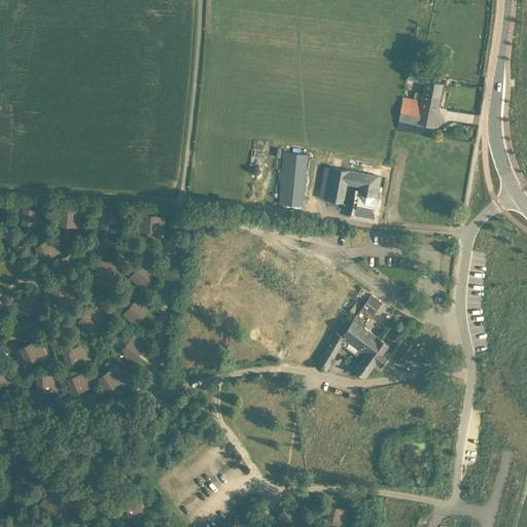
[(414,43),(412,51),(420,53),(422,45),(414,43)]
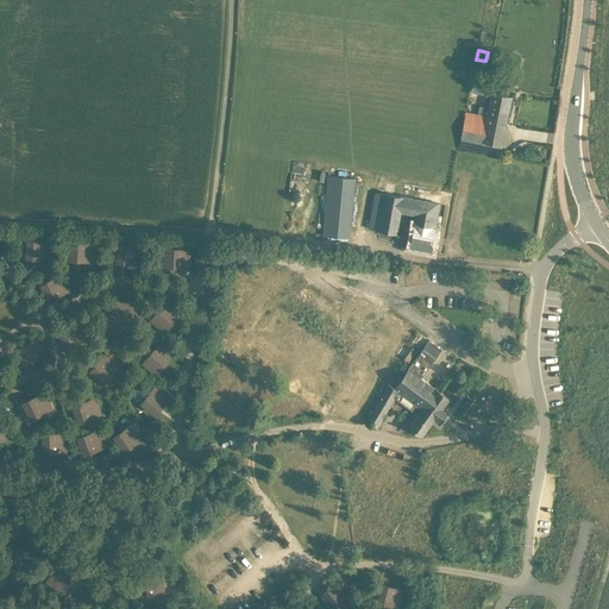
[(502,144),(512,95),(491,92),(488,107),(479,106),(478,113),(466,111),(459,148),(500,155),(502,144)]
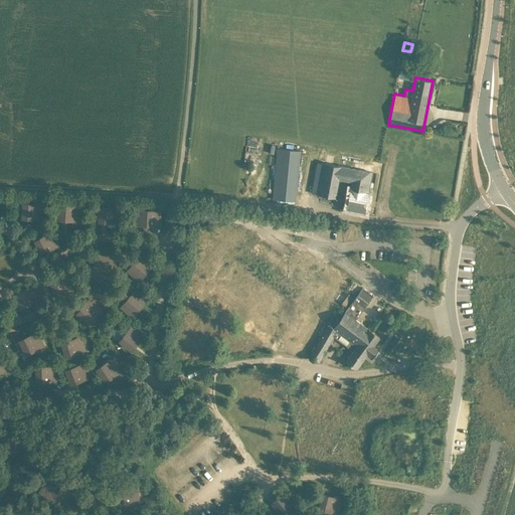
[(278,148),(272,198),(295,200),(301,151),(278,148)]
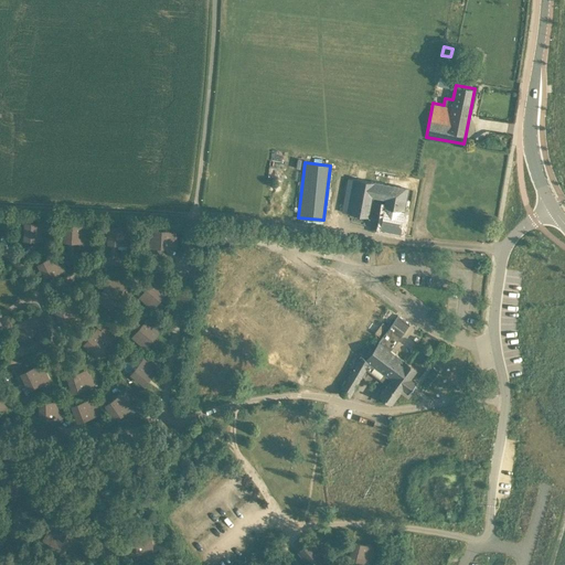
[(347,179),(343,194),(353,196),(351,213),(366,216),(370,196),(385,199),(380,230),(400,233),(408,188),(356,179),(347,179)]
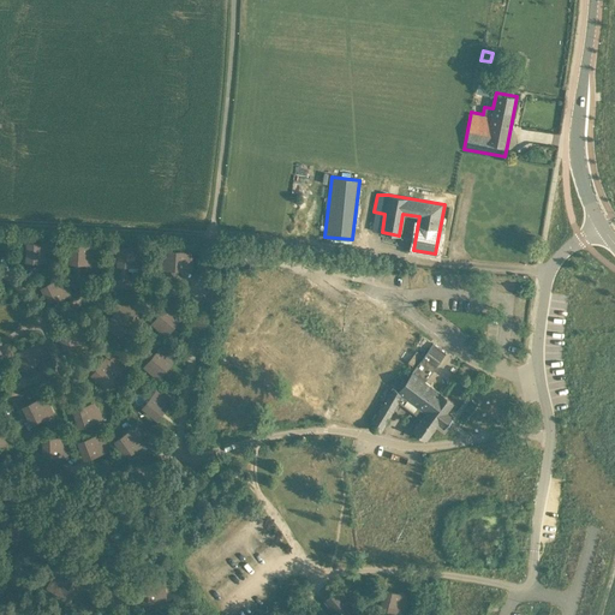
[(28,240),(28,246),(27,258),(49,261),(51,246),(49,246),(49,243),(28,240)]
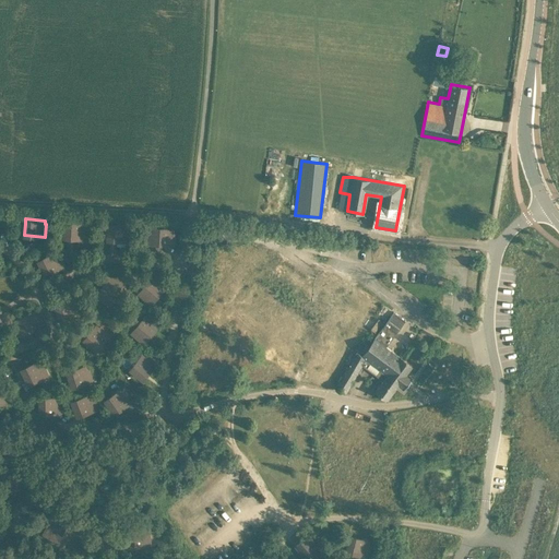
[(60,238),(87,240),(88,226),(85,226),(86,222),(61,219),(60,238)]
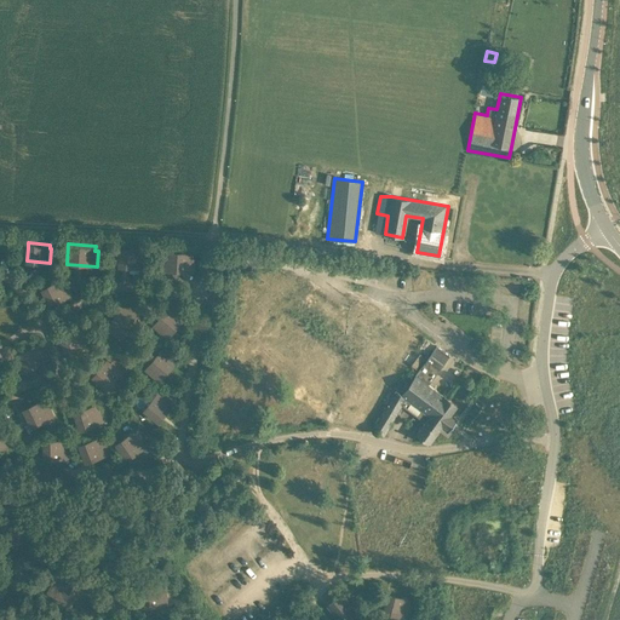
[(118,246),(116,267),(143,268),(144,253),(142,253),(142,248),(118,246)]
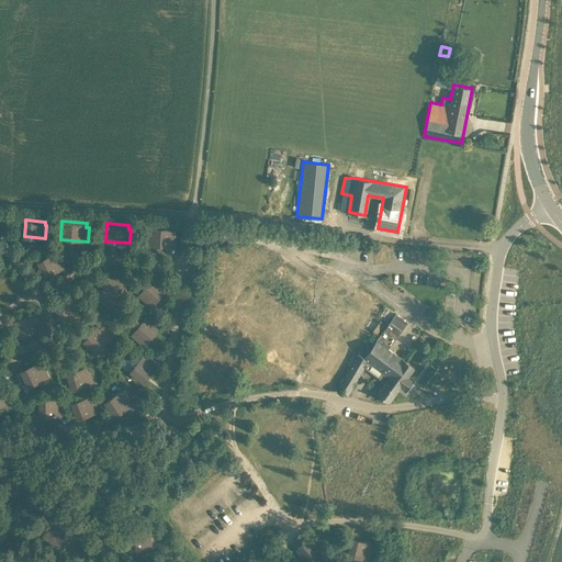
[(167,229),(150,228),(149,244),(167,245),(167,243),(175,243),(176,235),(173,235),(173,231),(172,231),(172,228),(168,228),(167,229)]
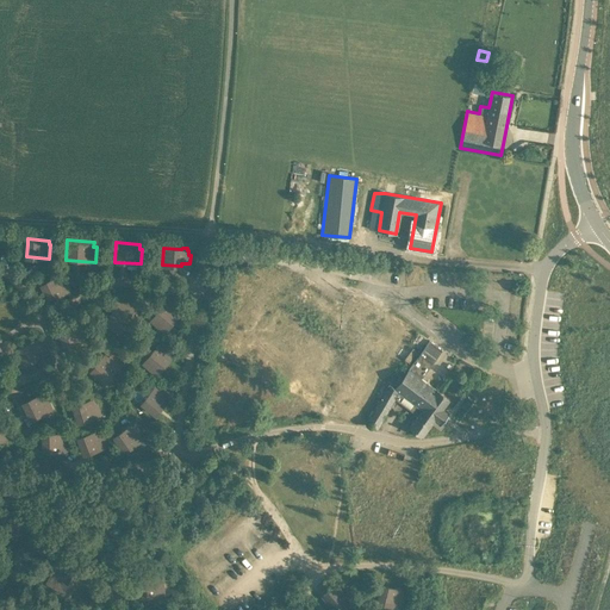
[(60,275),(53,279),(42,285),(50,299),(72,287),(64,277),(62,278),(60,275)]
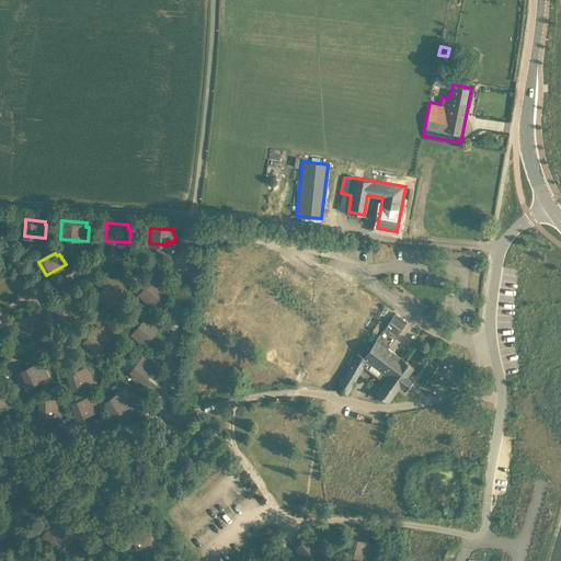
[(138,293),(142,297),(151,304),(163,289),(161,288),(165,283),(156,274),(138,293)]
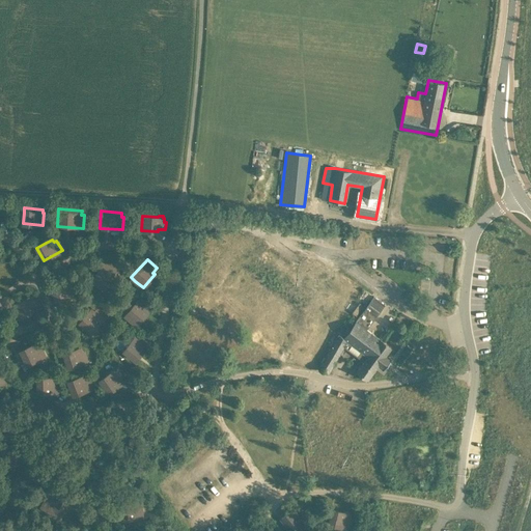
[(102,261),(90,282),(106,290),(116,269),(102,261)]
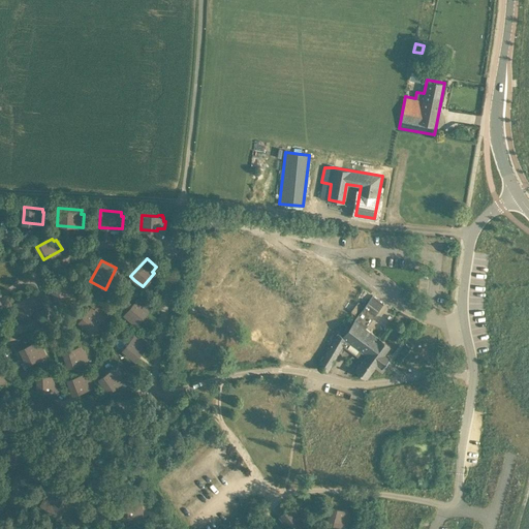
[(70,279),(67,280),(66,278),(50,285),(56,298),(75,289),(70,279)]
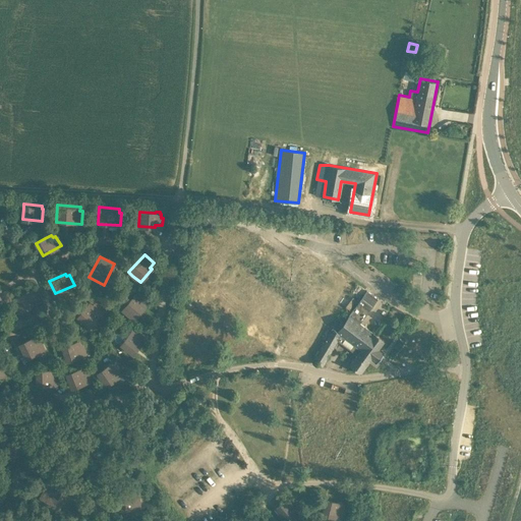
[(12,299),(16,308),(19,313),(42,302),(36,290),(33,292),(32,289),(12,299)]
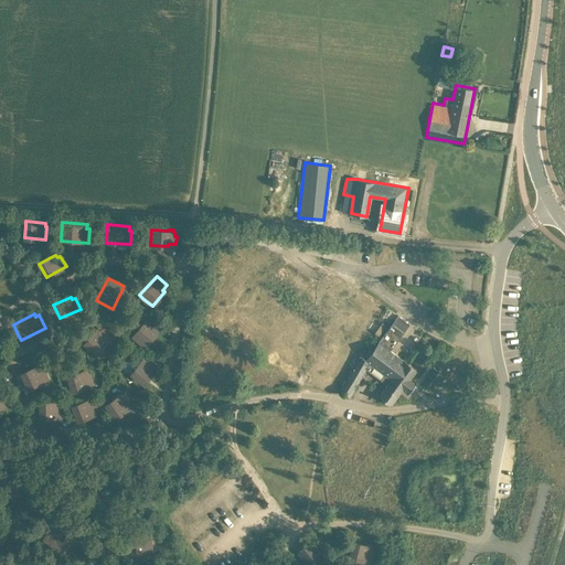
[(130,337),(145,349),(163,326),(149,313),(130,337)]
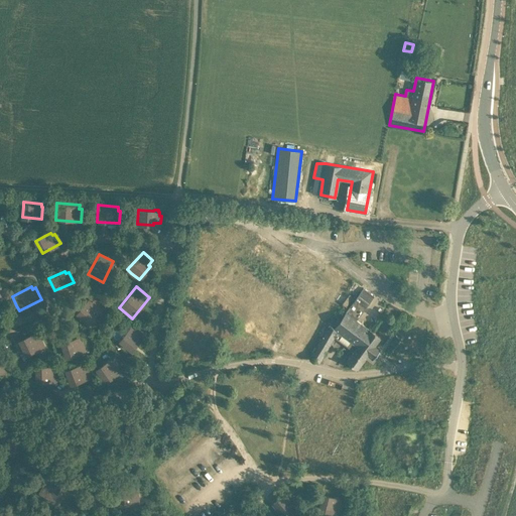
[(374,295),(364,287),(334,329),(358,346),(345,360),(346,361),(357,369),(368,355),(373,359),(381,349),(375,345),(381,337),(370,329),(370,330),(356,319),(374,295)]
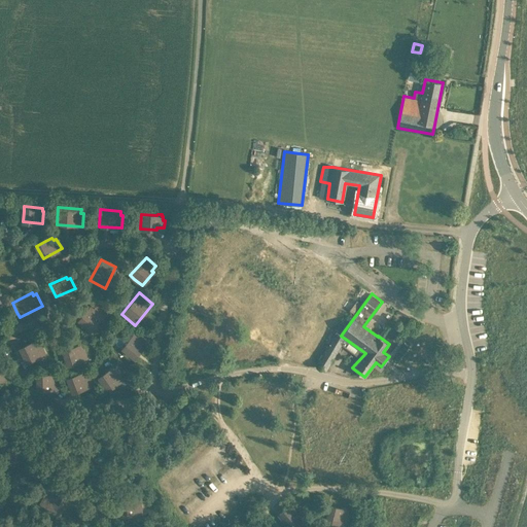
[(91,306),(77,320),(90,331),(105,314),(95,305),(92,307),(91,306)]
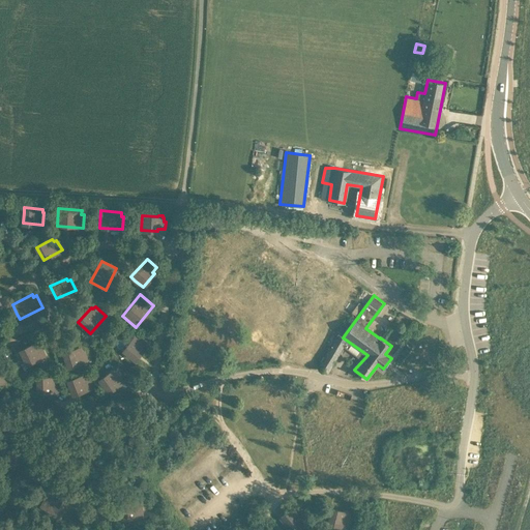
[(122,349),(127,352),(136,359),(143,350),(141,348),(146,343),(135,333),(122,349)]
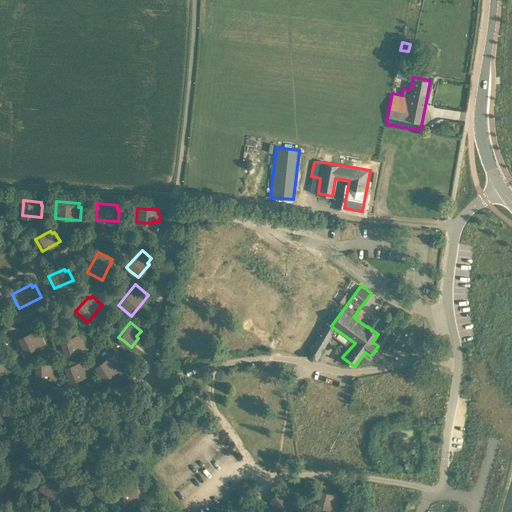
[(35,329),(17,338),(25,353),(46,343),(40,331),(37,333),(35,329)]
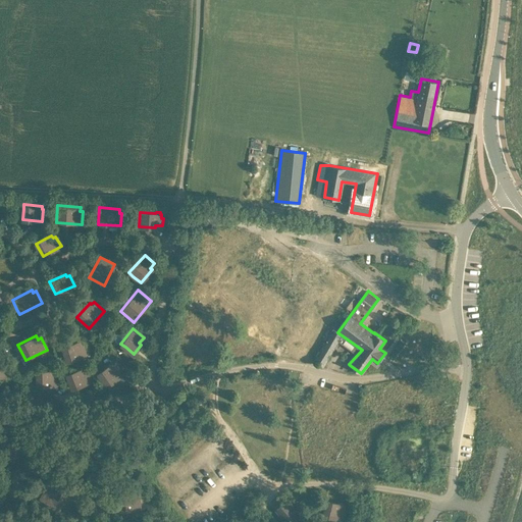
[(80,340),(60,346),(66,363),(87,356),(84,344),(82,345),(80,340)]
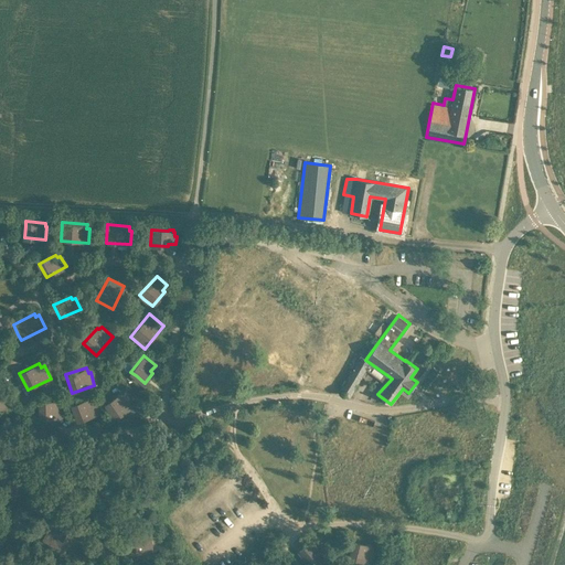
[(131,403),(124,392),(106,403),(115,417),(126,409),(125,407),(131,403)]
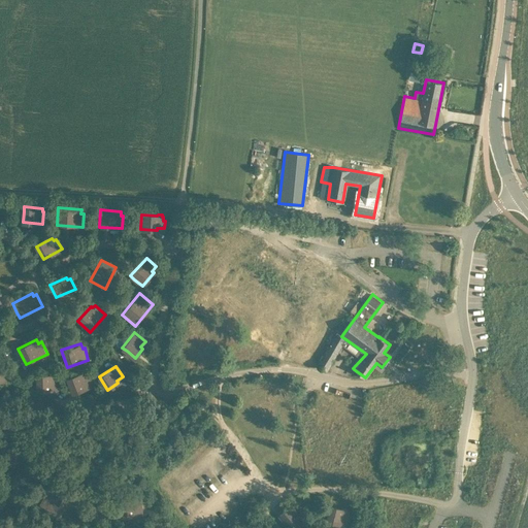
[(91,384),(86,371),(68,378),(73,392),(85,388),(84,386),(91,384)]
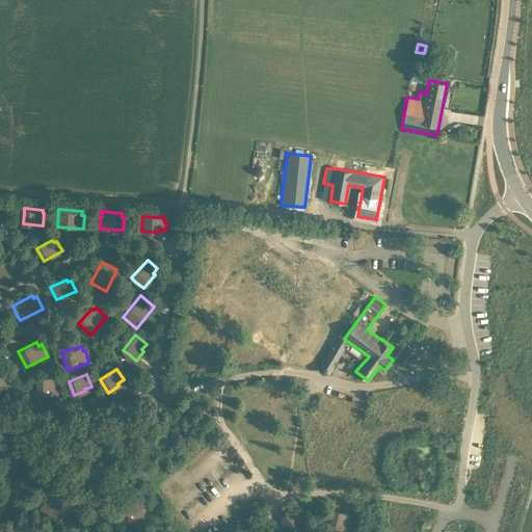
[(36,378),(36,395),(59,393),(58,381),(56,381),(56,378),(36,378)]
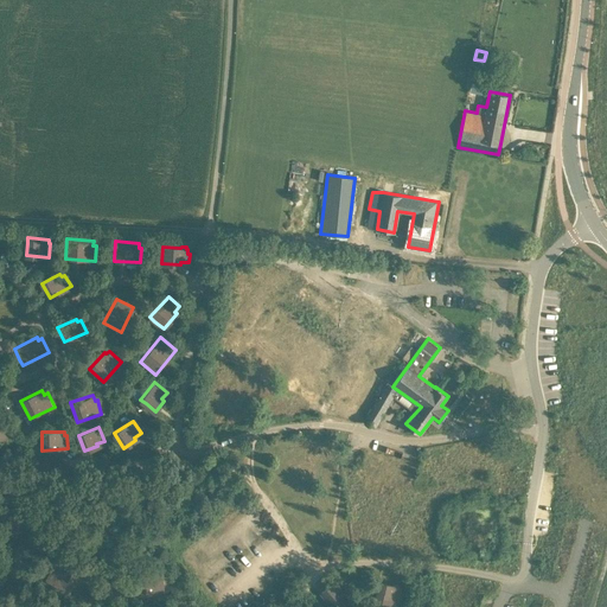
[(0,581),(4,583),(11,567),(0,561),(0,581)]
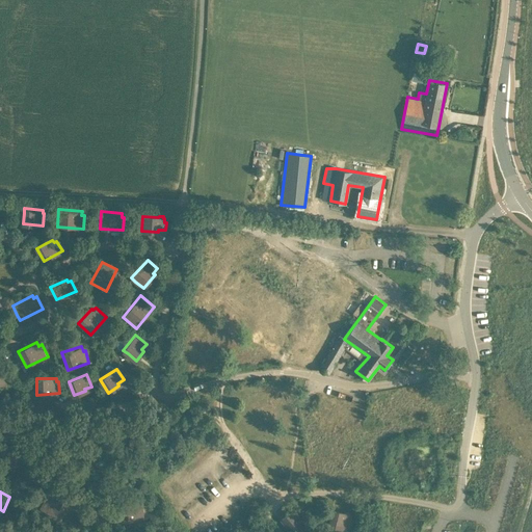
[(54,516),(63,502),(49,494),(41,508),(54,516)]
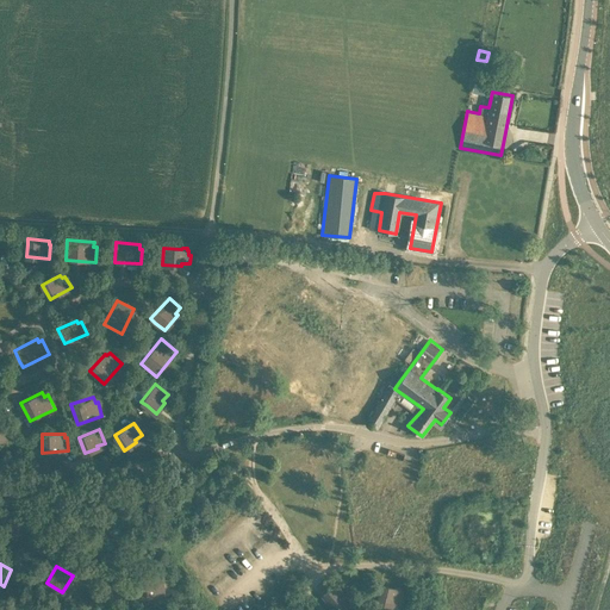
[(138,595),(166,595),(166,580),(161,580),(161,574),(138,574),(138,595)]
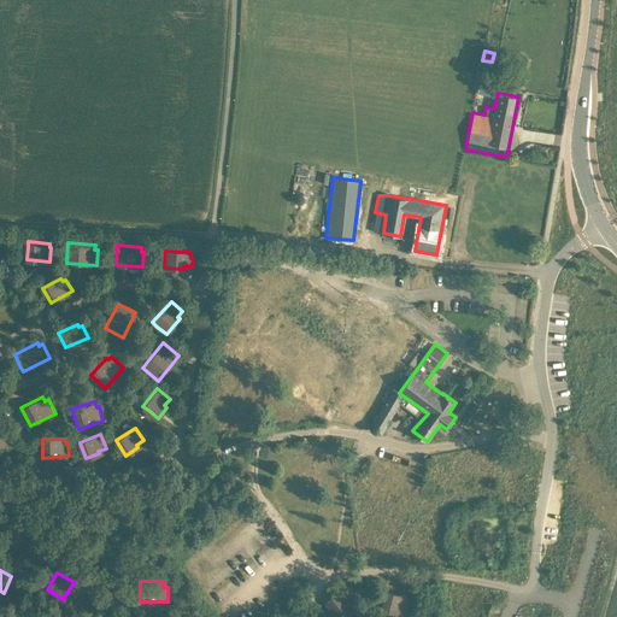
[(405,616),(410,601),(407,601),(409,597),(385,589),(380,609),(405,616)]
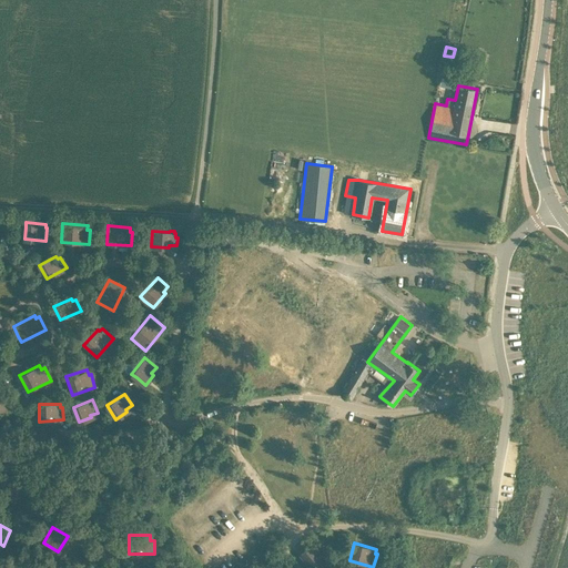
[(313,567),(323,558),(317,551),(318,549),(313,544),(301,554),(307,561),(305,563),(310,567),(312,566),(313,567)]
